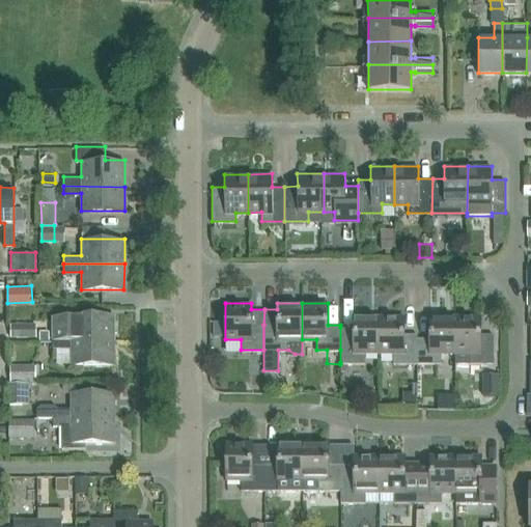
[(114,339),(114,313),(71,313),(71,330),(53,330),(53,338),(114,339)]
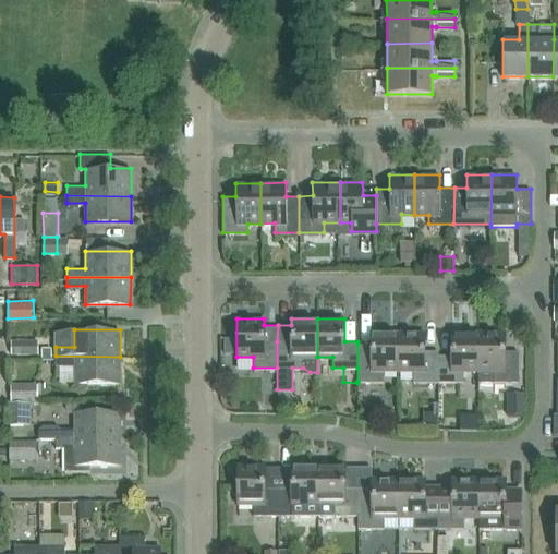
[(383,381),(383,371),(398,371),(398,332),(371,332),(371,344),(358,344),(358,368),(358,381),(383,381)]
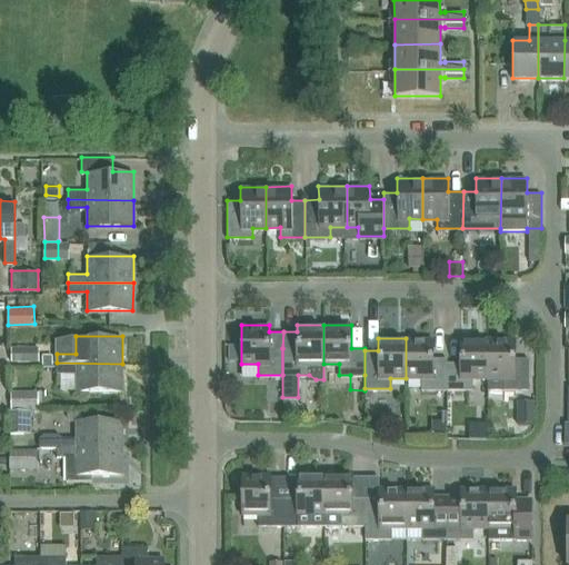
[(447,362),(447,357),(432,357),(432,338),(406,338),(406,378),(421,378),(421,388),(447,389),(446,362),(447,362)]
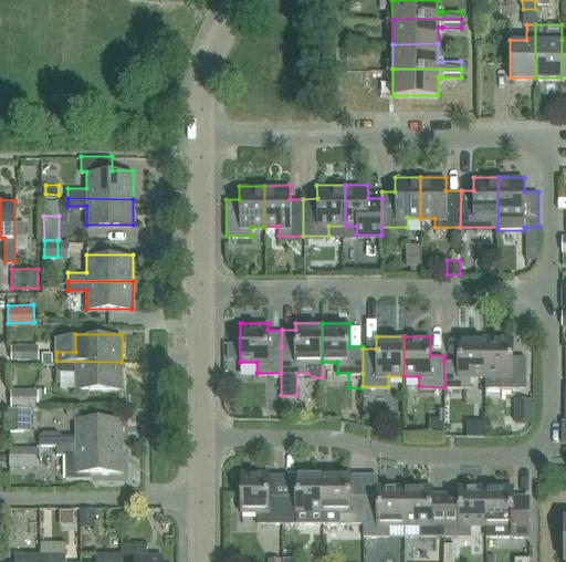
[(470,387),(470,376),(484,376),(484,336),(458,336),(458,360),(444,360),(443,360),(444,387),(470,387)]
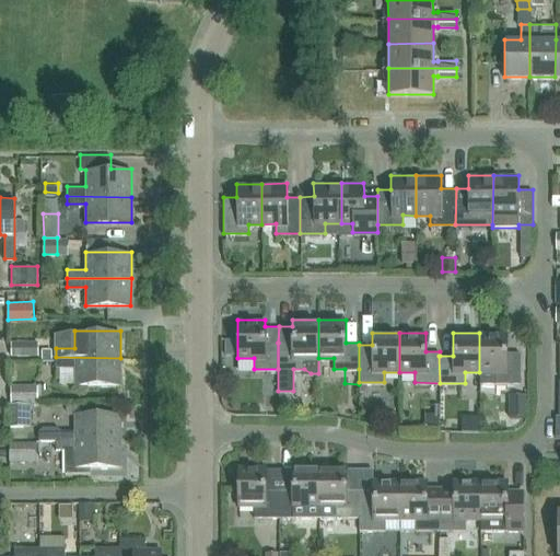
[(520,383),(520,351),(506,351),(506,333),(479,333),(479,372),(494,372),(494,383),(520,383)]
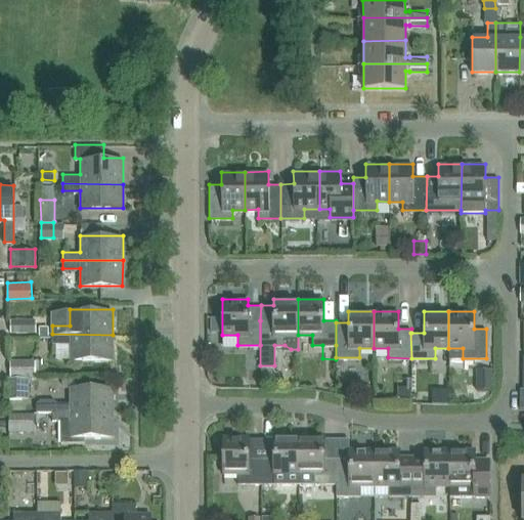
[(210,329),(220,329),(220,314),(210,314),(210,329)]
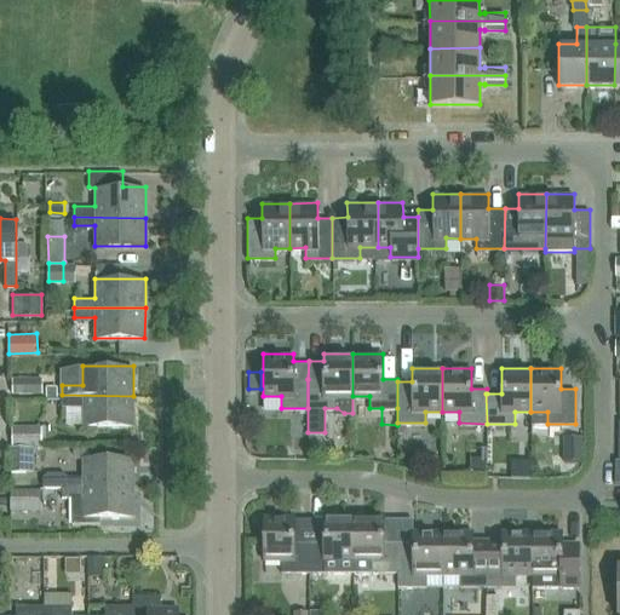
[(41,375),(12,377),(12,391),(41,390),(41,375)]
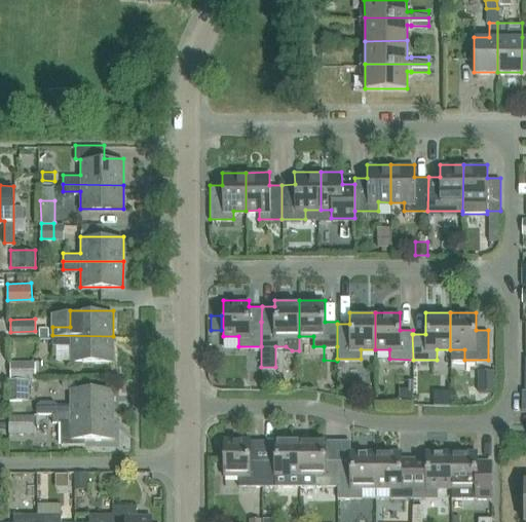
[(48,336),(48,326),(39,327),(39,336),(48,336)]
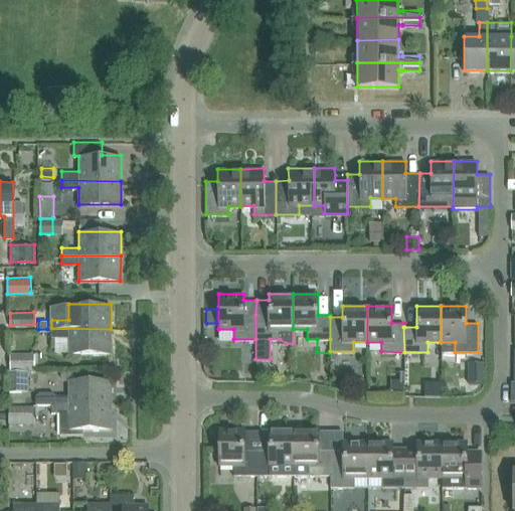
[(68,336),(68,353),(111,353),(111,329),(51,328),(51,336),(68,336)]
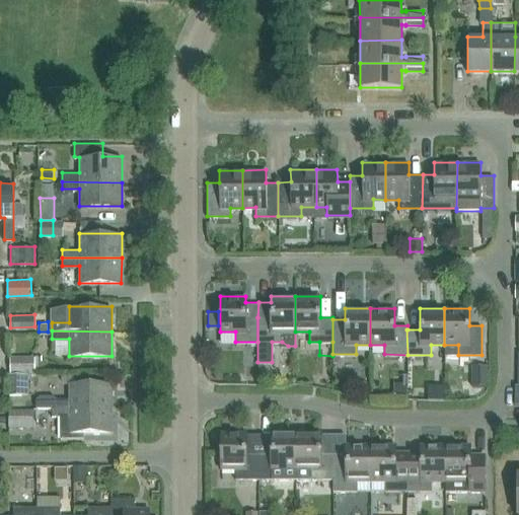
[(33,372),(33,355),(9,355),(10,372),(33,372)]
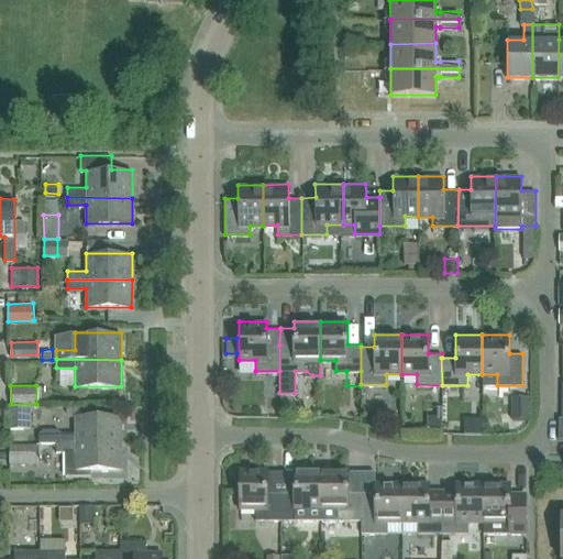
[(512,418),(529,418),(529,394),(512,394),(512,418)]
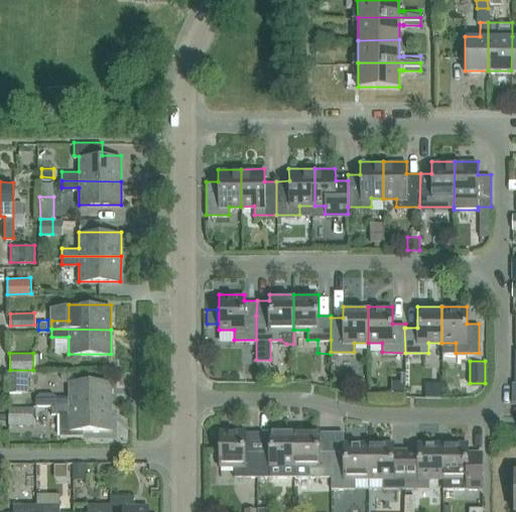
[(28,370),(9,371),(9,391),(21,390),(28,390),(28,370)]
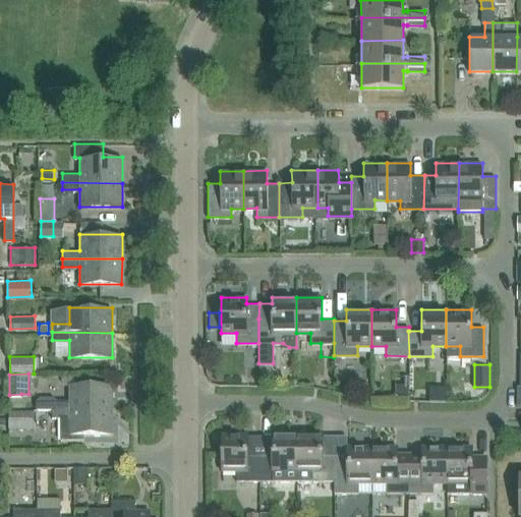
[(36,408),(51,408),(112,408),(112,384),(69,384),(69,400),(57,400),(53,396),(40,396),(36,400),(36,408)]
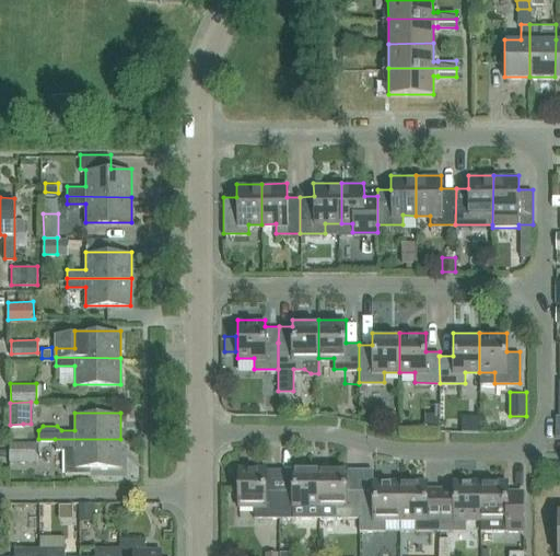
[(90,466),(120,466),(120,439),(55,439),(55,448),(63,448),(63,472),(90,472),(90,466)]
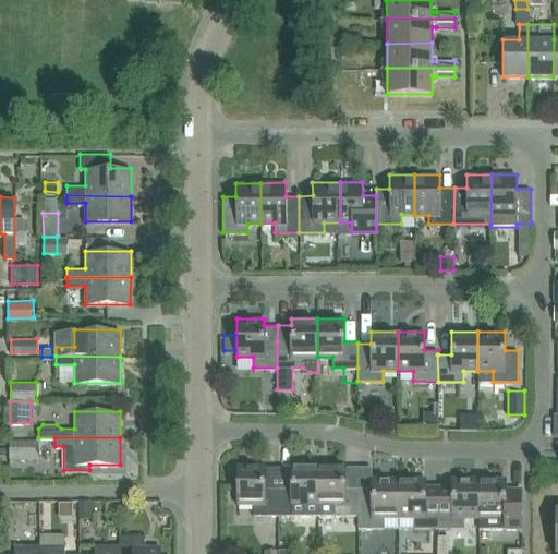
[(11,438),(11,456),(35,457),(35,438),(11,438)]
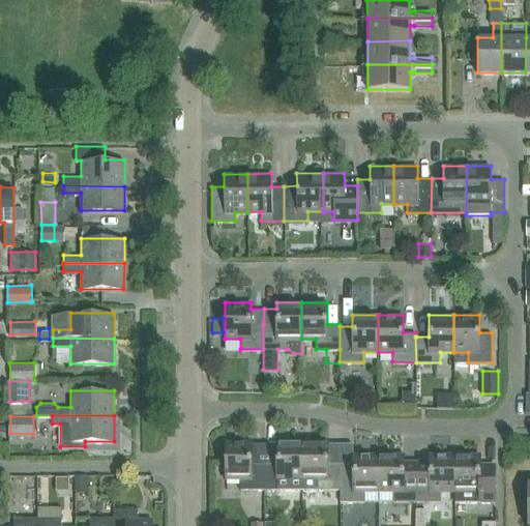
[(264,489),(264,463),(252,463),(252,441),(226,441),(226,478),(240,478),(240,489),(264,489)]
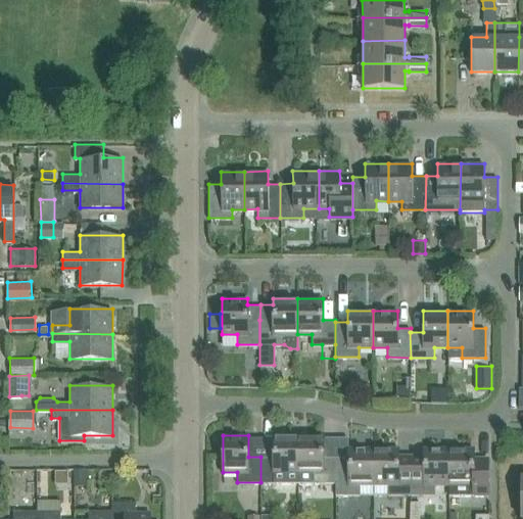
[(298,472),(298,435),(273,435),(273,457),(260,457),(260,482),(284,482),(284,472),(298,472)]
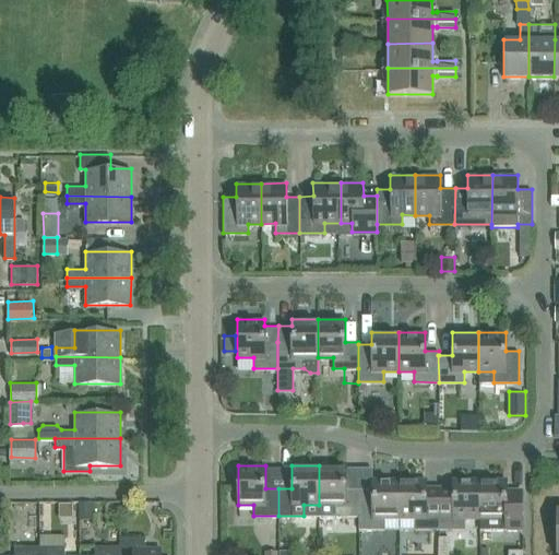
[(358,516),(359,516),(359,502),(359,488),(345,488),(345,465),(319,465),(319,505),(334,505),(334,516),(358,516)]
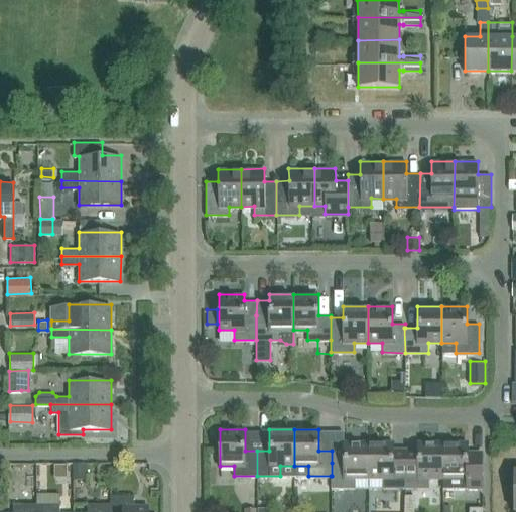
[(332,463),(332,476),(331,476),(331,487),(355,487),(355,477),(368,477),(368,441),(344,441),(344,451),(332,451),(332,463)]
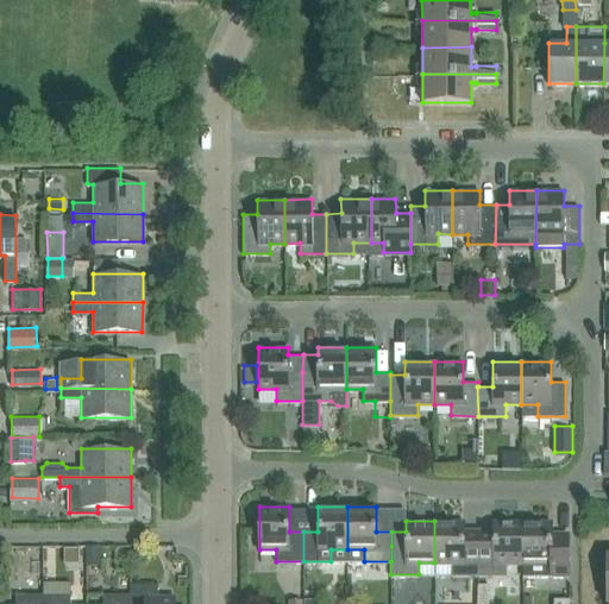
[(464,521),(434,521),(434,562),(451,562),(451,574),(478,574),(478,530),(464,530),(464,521)]
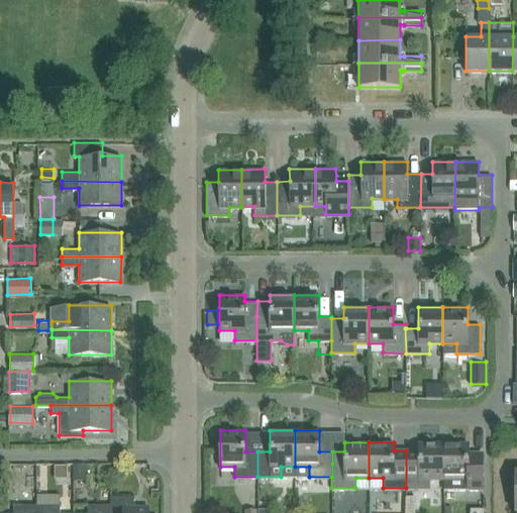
[(418,450),(406,450),(406,488),(429,488),(429,478),(443,478),(443,442),(418,442),(418,450)]
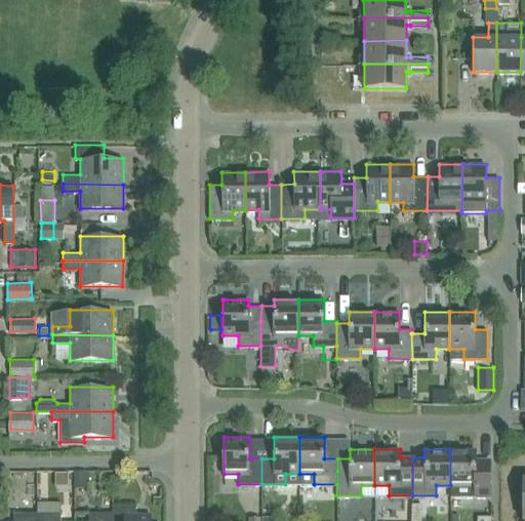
[(488,458),(476,458),(476,449),(450,449),(450,485),(450,495),(488,495),(488,458)]
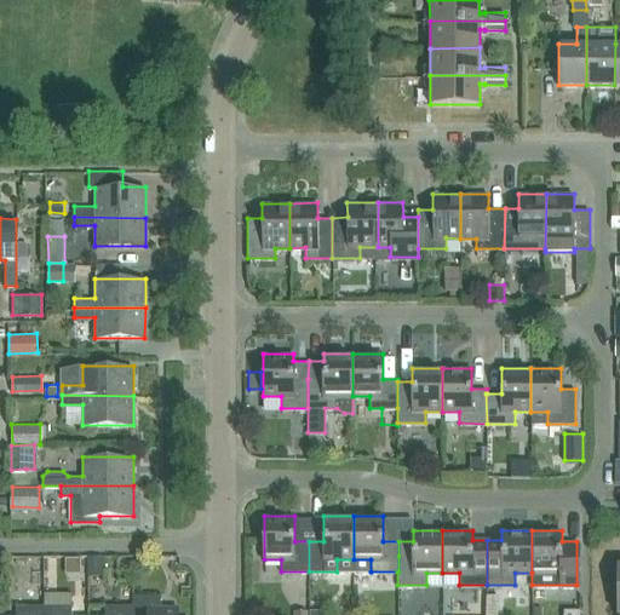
[(103,575),(103,553),(87,553),(87,575),(103,575)]
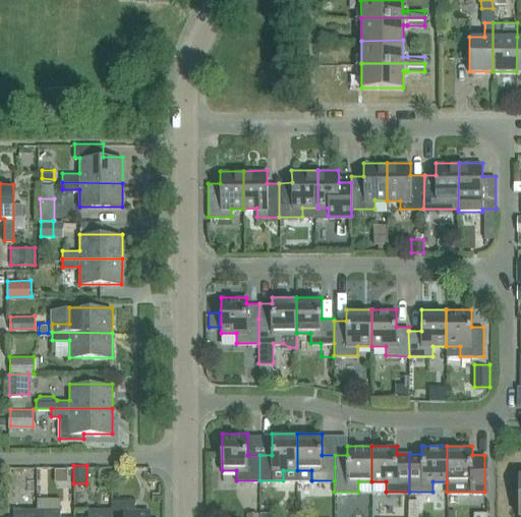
[(127,472),(119,467),(114,475),(122,480),(127,472)]
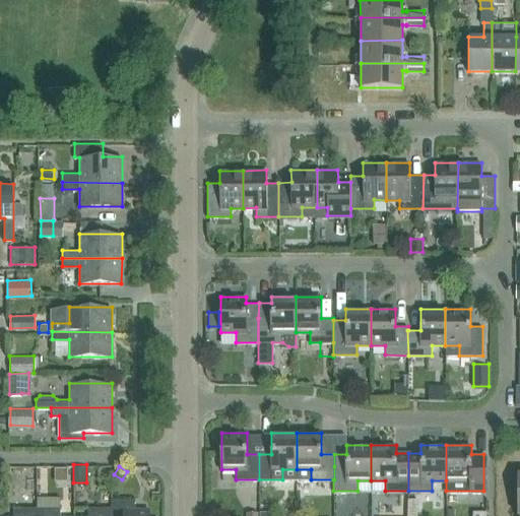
[(59,515),(60,496),(37,496),(37,506),(36,515),(59,515)]
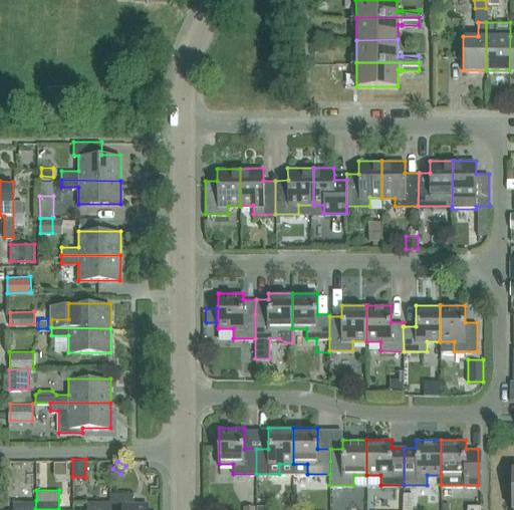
[(147,509),(148,503),(133,503),(133,492),(109,493),(109,501),(110,501),(109,509),(147,509)]
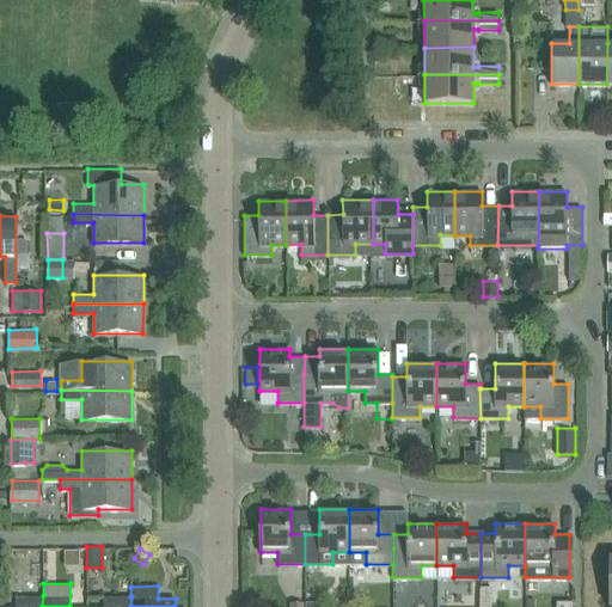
[(42,606),(43,595),(16,595),(16,606),(42,606)]
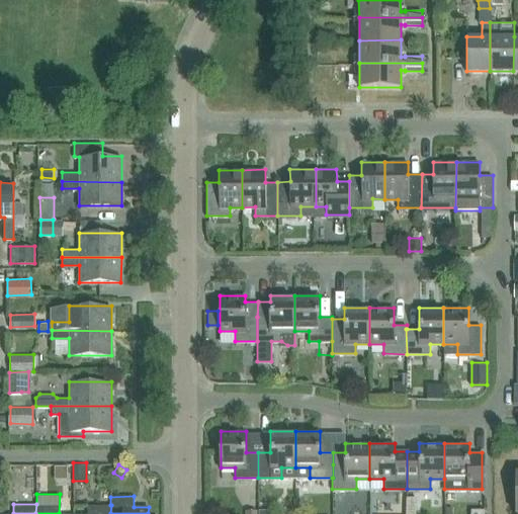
[(110,505),(87,505),(87,513),(110,513),(111,505),(110,505)]
